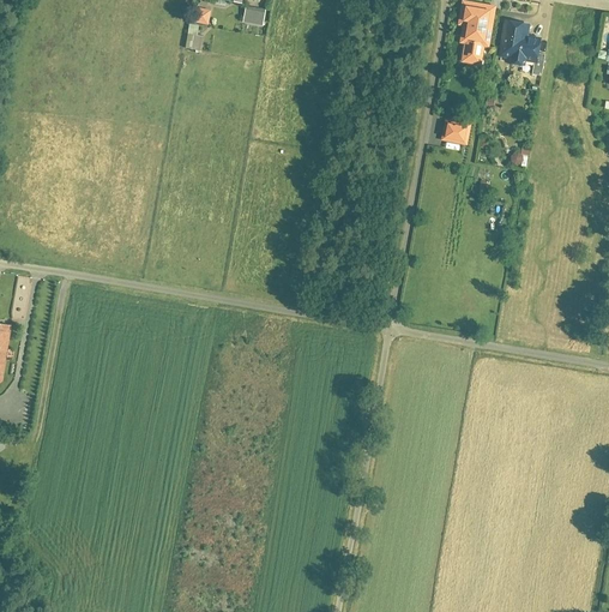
[(459,0),(456,23),(460,23),(457,42),(463,42),(460,61),(481,65),(483,46),(489,47),(495,5),(459,0)]
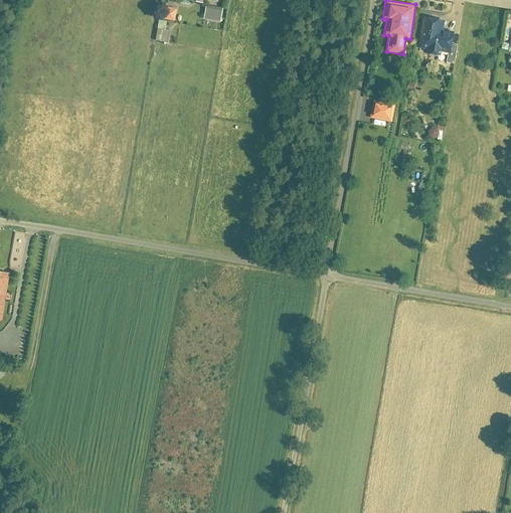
[(204,5),(202,17),(218,20),(220,7),(204,5)]
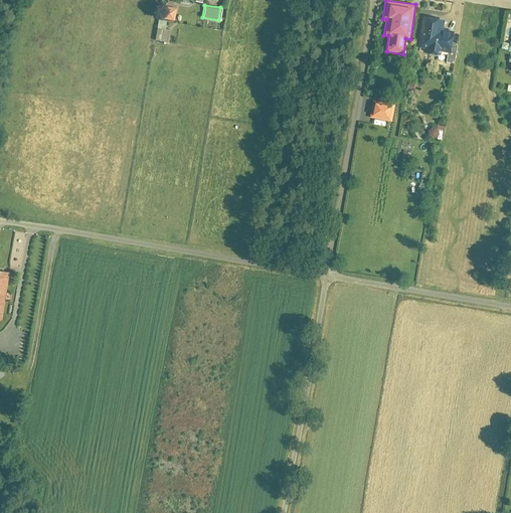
[(439,17),(422,15),(417,45),(430,47),(429,51),(441,53),(442,50),(453,52),(456,33),(437,30),(439,17)]
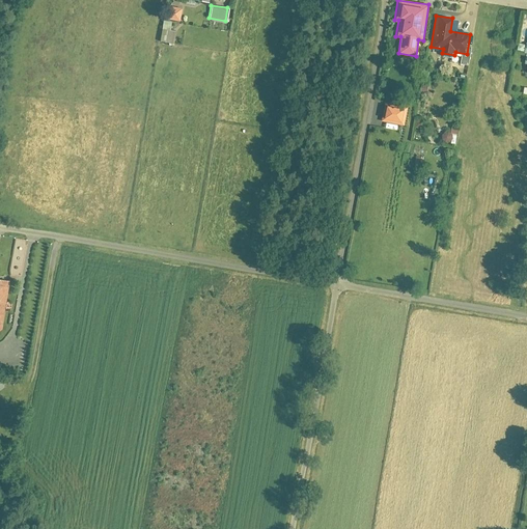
[(159,26),(157,40),(165,40),(167,26),(159,26)]
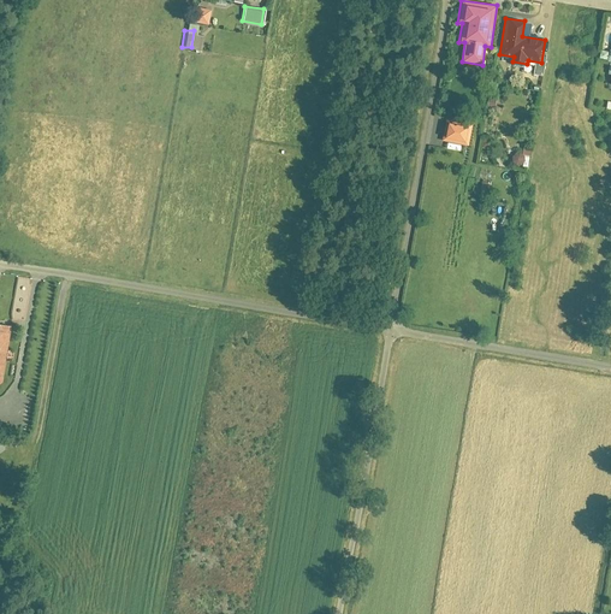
[(440,140),(468,145),(472,124),(444,119),(440,140)]
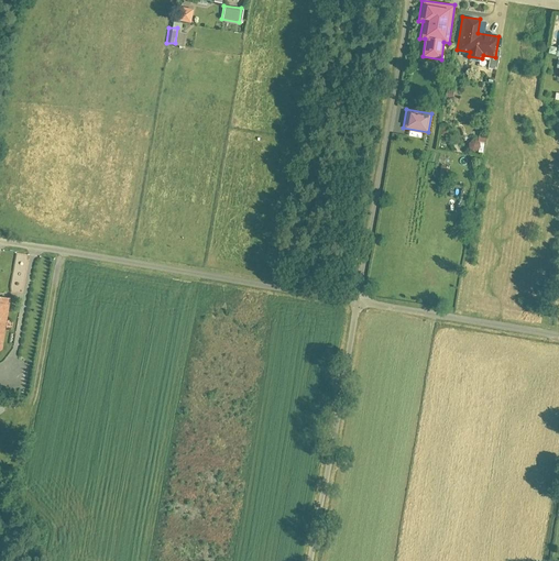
[(0,344),(3,344),(9,298),(0,297),(0,344)]
